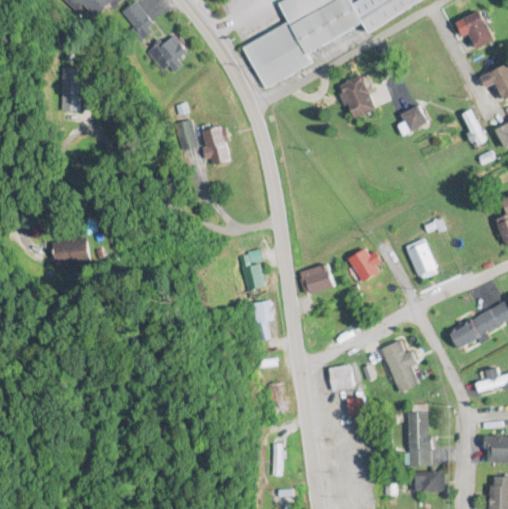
[(357,0),(352,3),(350,0),(278,0),(276,1),(287,22),(243,45),(264,87),(312,64),(306,53),(364,24),(366,29),(424,0),(357,0)]
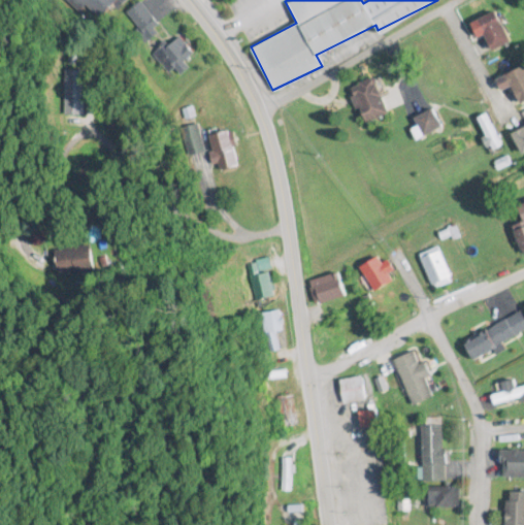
[(512,40),(495,9),(476,20),(492,51),(512,40)]
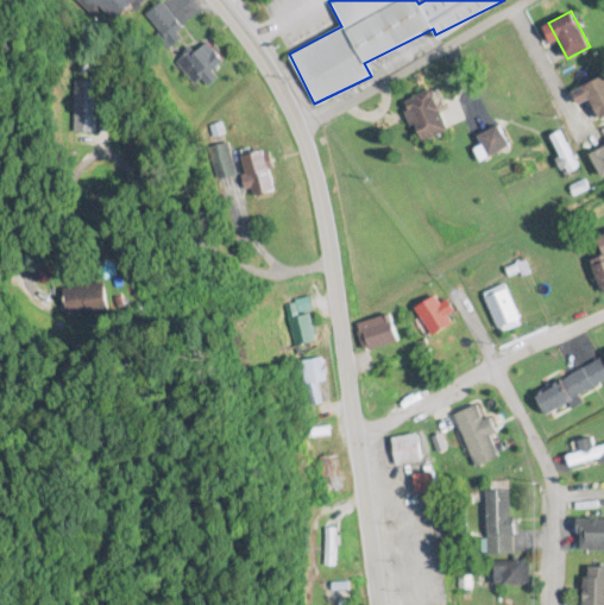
[(221,60),(201,39),(176,65),(196,86),(221,60)]
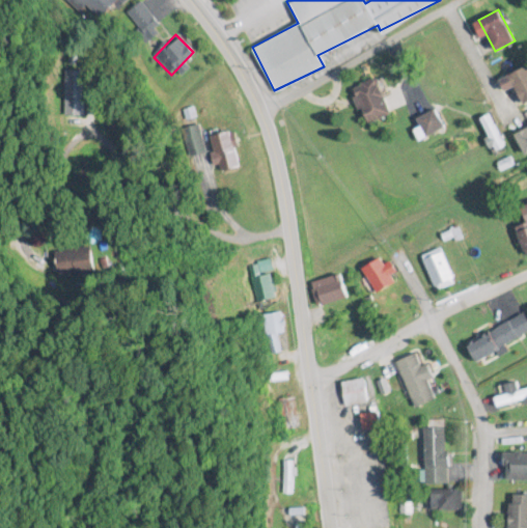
[(499,80),(505,91),(515,86),(525,104),(526,102),(526,64),(499,80)]
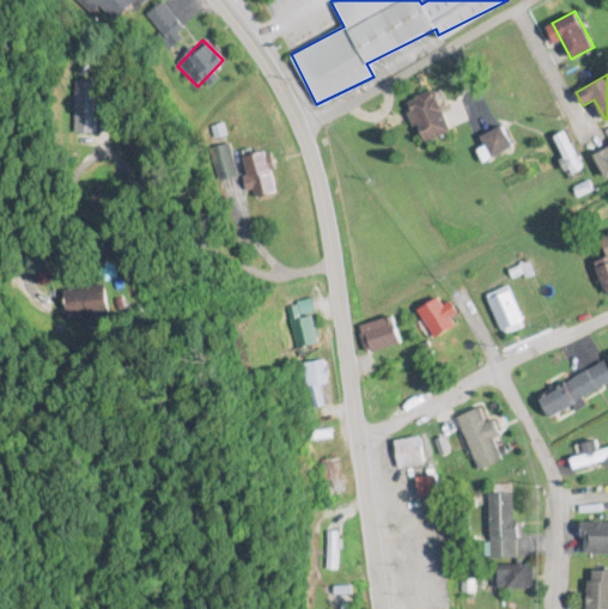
[(406,98),(420,142),(449,133),(436,90),(406,98)]
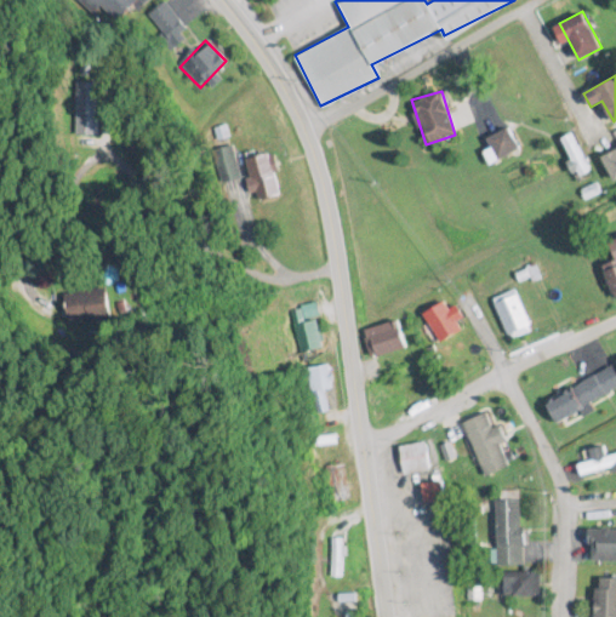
[(497,159),(518,149),(508,129),(488,138),(497,159)]
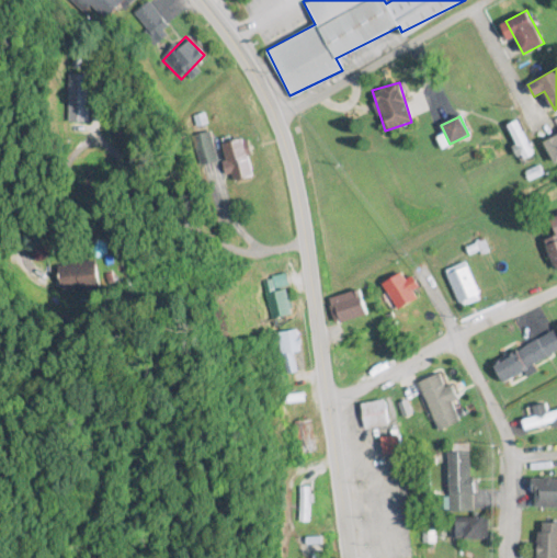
[(519,159),(530,156),(519,125),(508,128),(519,159)]
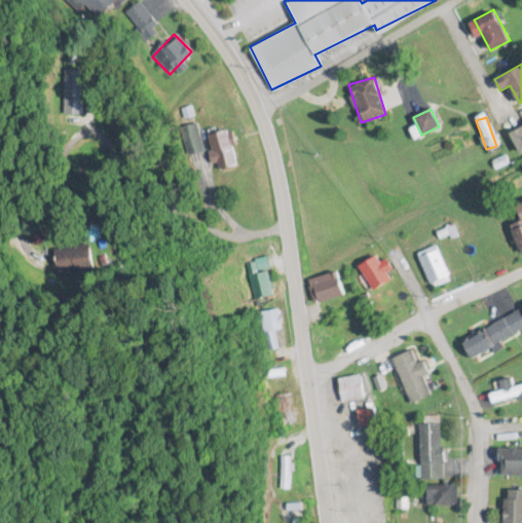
[(521,151),(521,125),(510,132),(520,152),(521,151)]
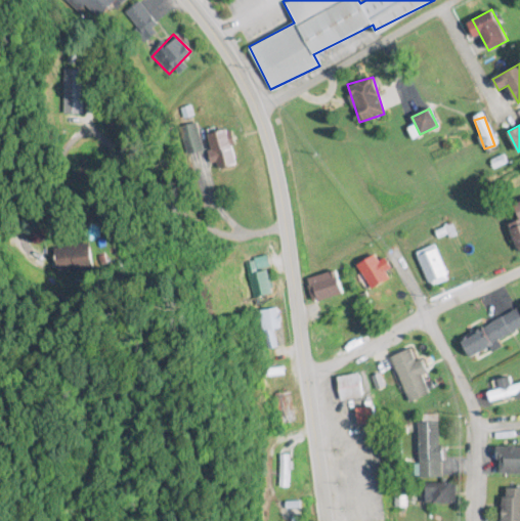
[(228,128),(207,130),(212,168),(233,165),(228,128)]
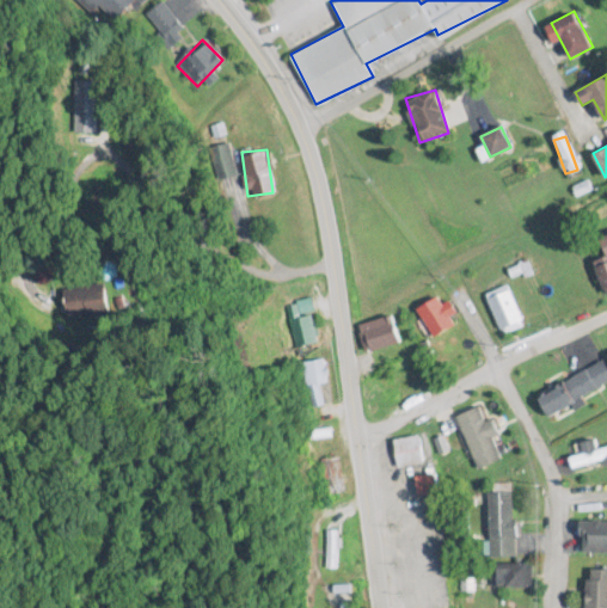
[(592,260),(605,295),(606,294),(606,233),(599,238),(606,256),(592,260)]
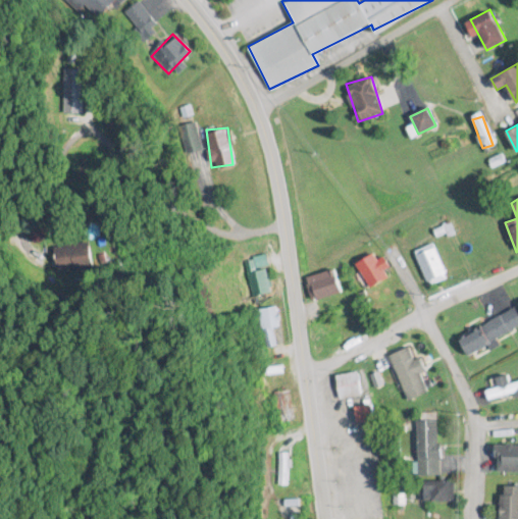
[(426,286),(446,278),(432,243),(413,251),(426,286)]
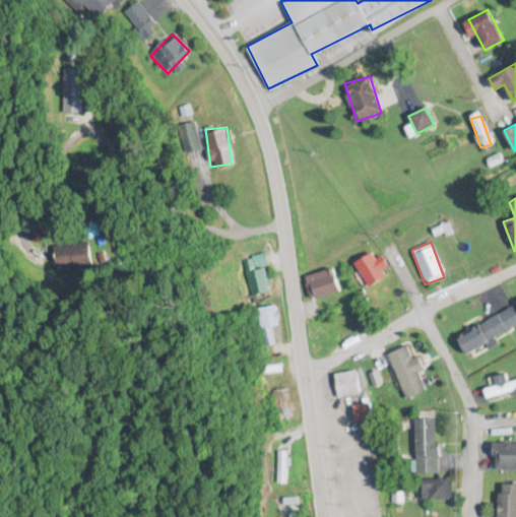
[(375,259),(371,252),(352,262),(367,287),(385,277),(380,269),(386,265),(380,256),(375,259)]
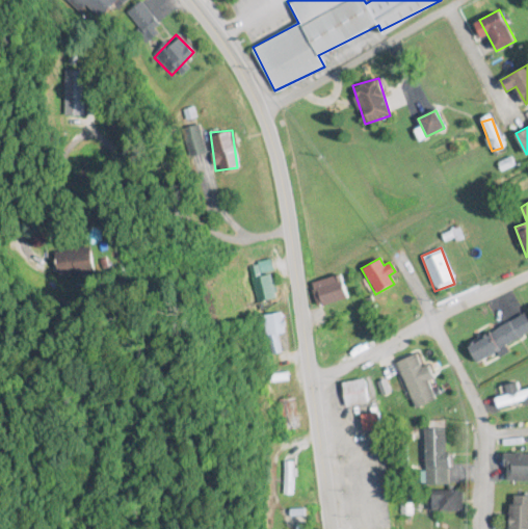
[(319,307),(346,298),(339,275),(312,283),(319,307)]
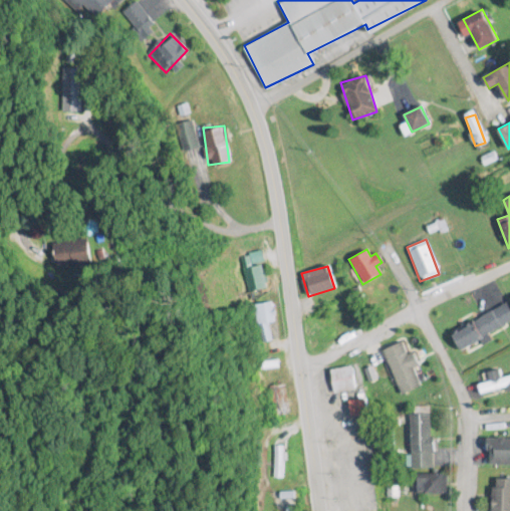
[(477,317),(485,333),(509,320),(509,310),(505,302),(477,317)]
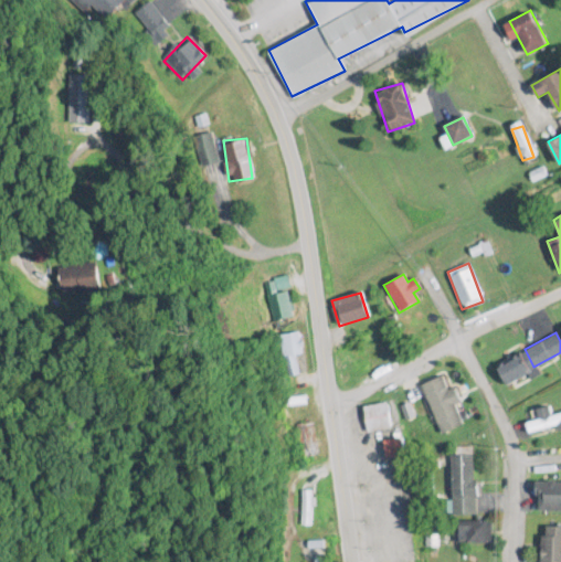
[(497,366),(507,384),(531,370),(520,352),(497,366)]
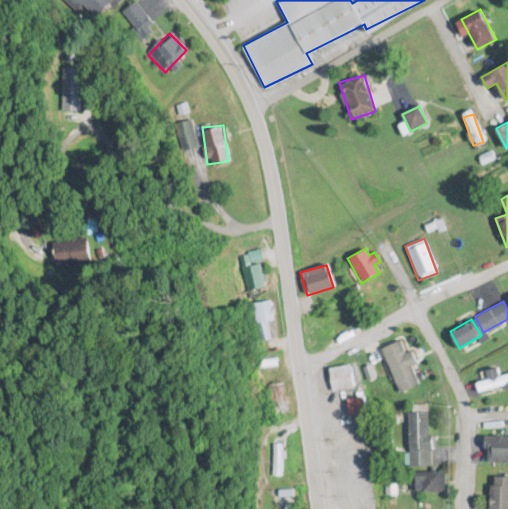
[(380,376),(389,396),(430,377),(421,358),(380,376)]
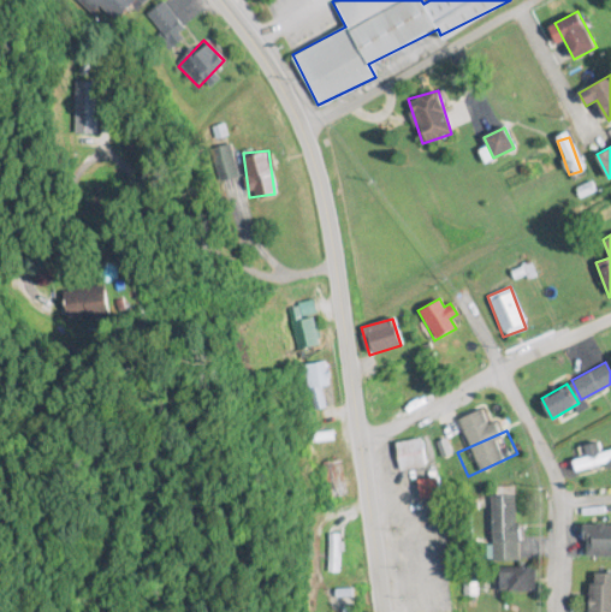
[(392,443),(397,470),(426,464),(421,437),(392,443)]
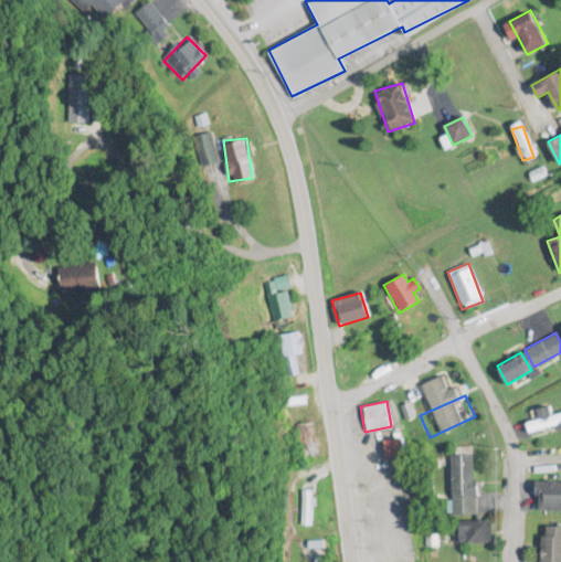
[(560,412),(551,415),(549,404),(533,409),(536,417),(522,421),(526,432),(560,422),(560,412)]
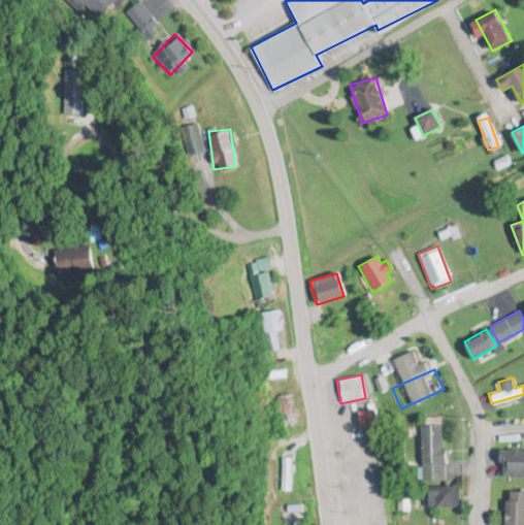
[(357,411),(359,427),(375,425),(373,408),(357,411)]
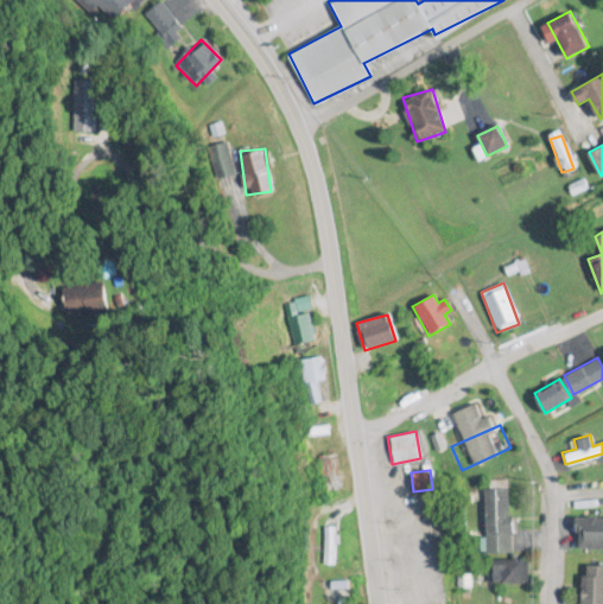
[(483,553),(508,553),(509,479),(483,479),(483,553)]
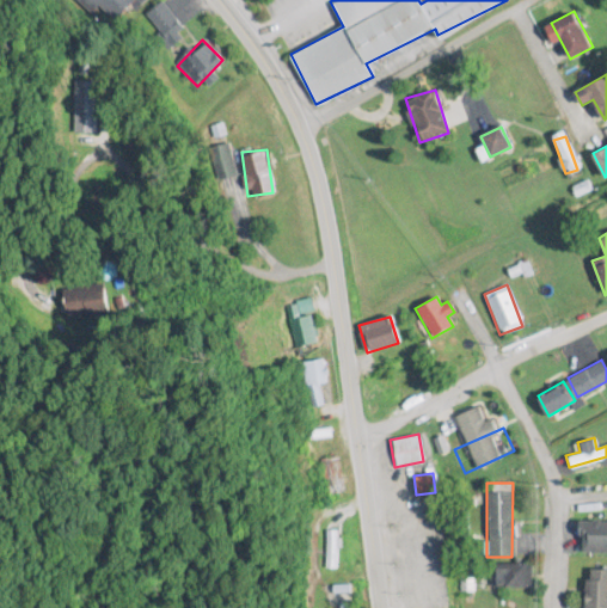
[(581,553),(606,552),(606,520),(581,520),(581,553)]
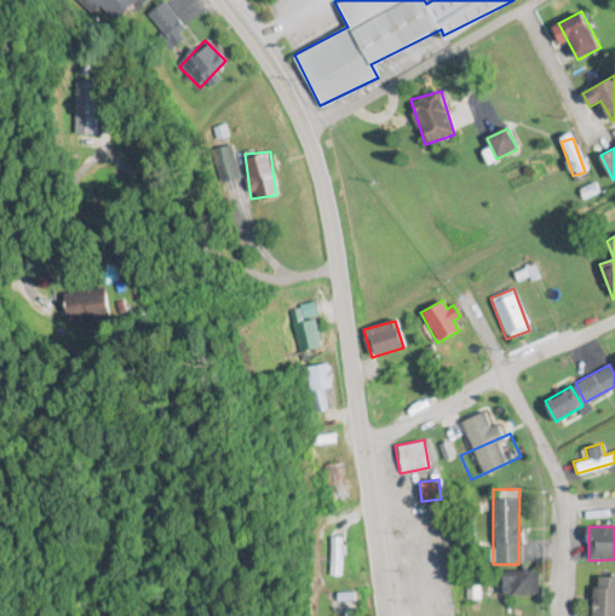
[(328,574),(338,574),(339,537),(329,537),(328,574)]
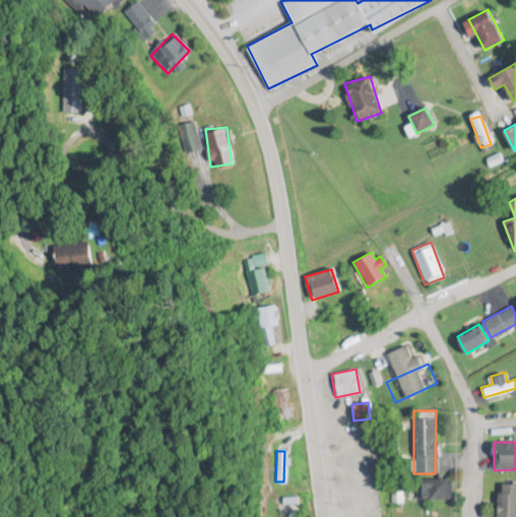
[(450,479),(422,479),(422,499),(450,499),(450,479)]
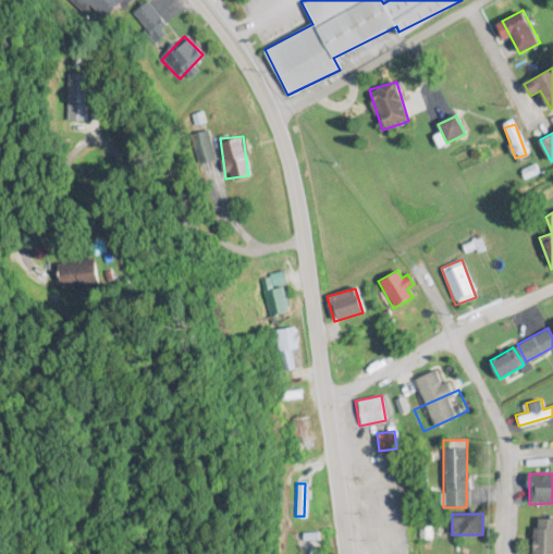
[(552,553),(552,518),(532,518),(532,553),(552,553)]
